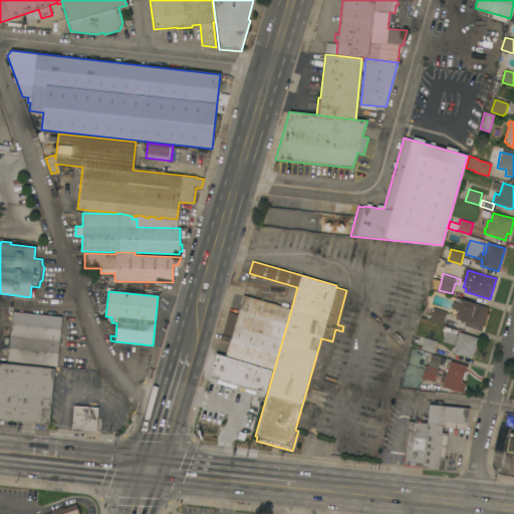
[(226,355),(226,354),(225,354),(228,346),(231,336),(222,333),(228,311),(238,314),(241,304),(240,303),(242,295),(243,296),(243,295),(291,309),(274,369),(226,355)]
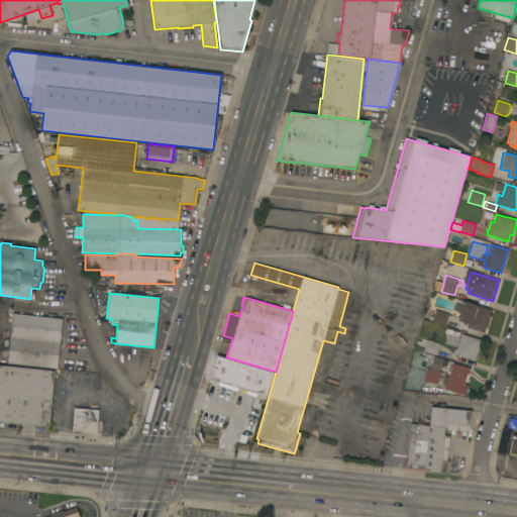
[(484,332),(467,327),(468,324),(457,320),(463,301),(491,309),(484,332)]
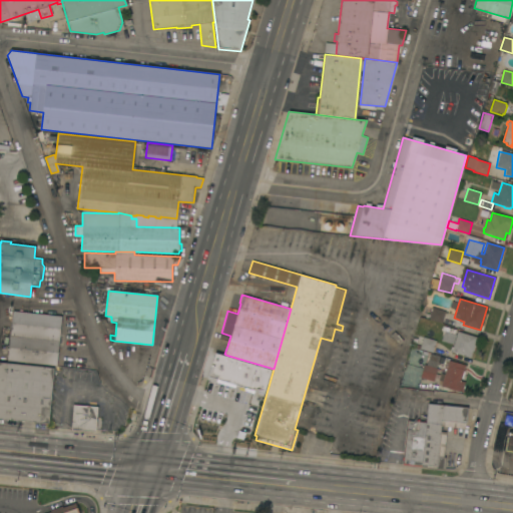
[(445,311),(442,323),(429,319),(433,307),(445,311)]
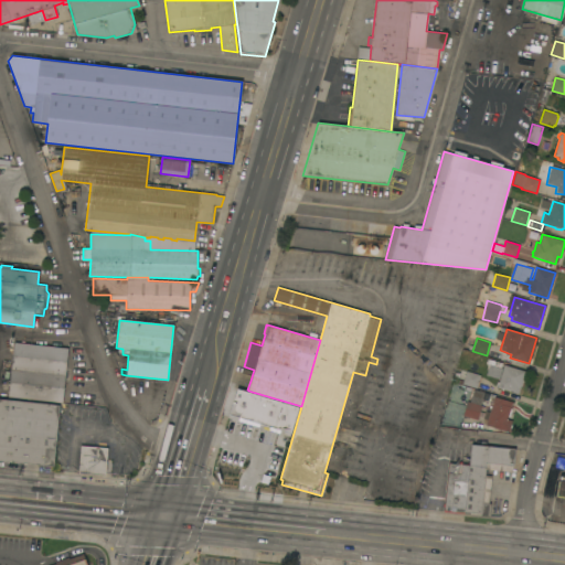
[(9,396),(10,381),(7,381),(7,382),(0,382),(0,374),(2,360),(12,361),(14,342),(68,348),(63,403),(9,396)]
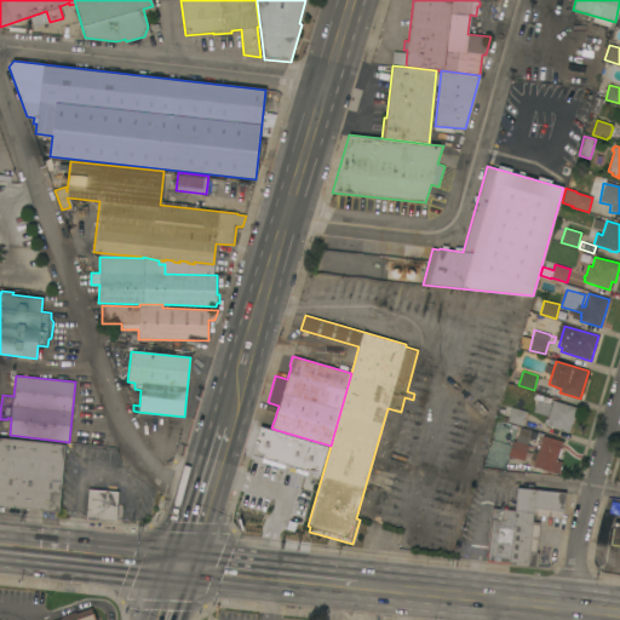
[(547,415),(533,411),(537,400),(533,399),(534,392),(552,399),(547,415)]
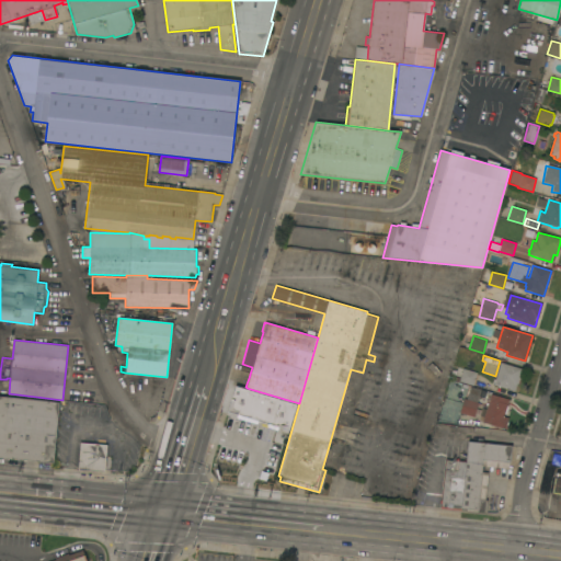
[(521,368),(518,377),(519,377),(517,384),(516,384),(514,390),(493,385),(500,362),(521,368)]
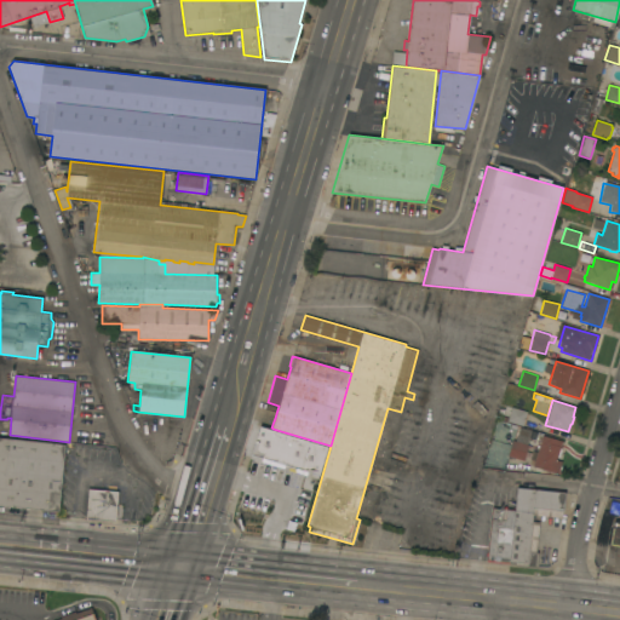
[(527,412),(527,413),(528,413),(524,425),(523,424),(523,426),(507,422),(511,407),(527,412)]
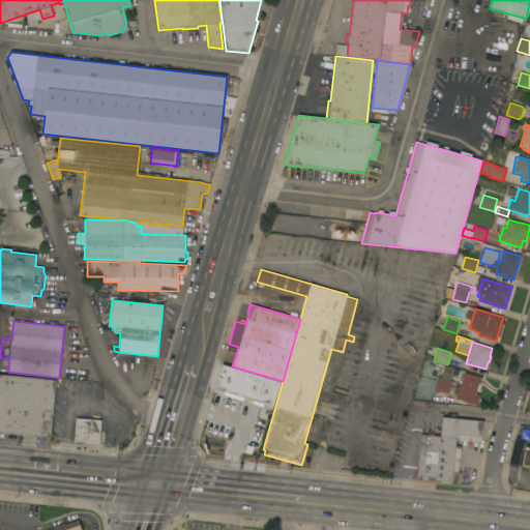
[(447,393),(435,389),(438,376),(440,377),(443,365),(454,369),(447,393)]
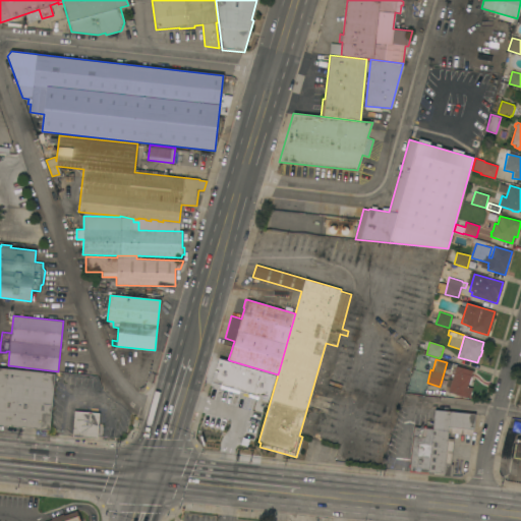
[(455,365),(472,370),(468,387),(472,388),(469,398),(448,392),(448,397),(438,397),(439,389),(448,391),(455,365)]
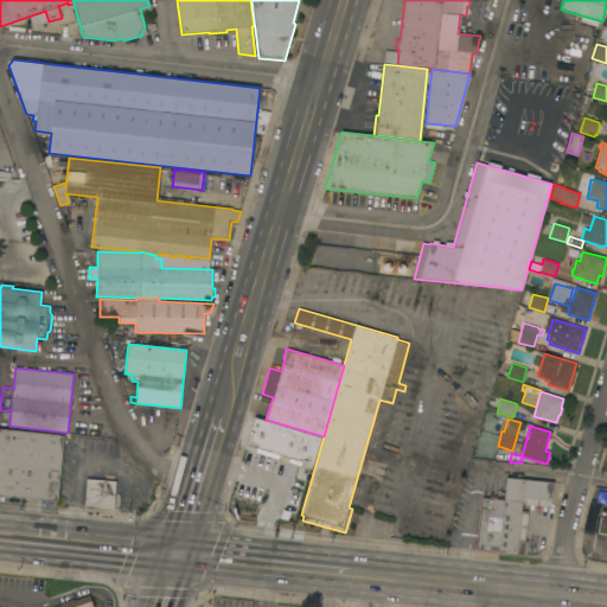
[(0,428),(64,435),(57,500),(0,493),(0,428)]
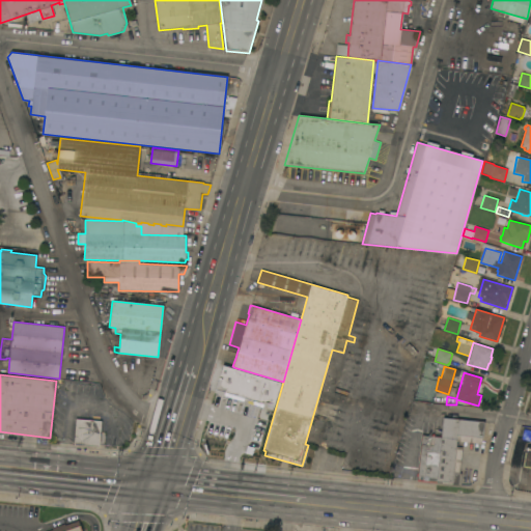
[(443,418),(484,422),(482,438),(460,436),(459,442),(456,441),(455,446),(462,447),(462,450),(455,449),(454,458),(459,459),(459,463),(454,462),(453,472),(460,473),(459,484),(442,482),(442,481),(437,481),(441,437),(443,418)]
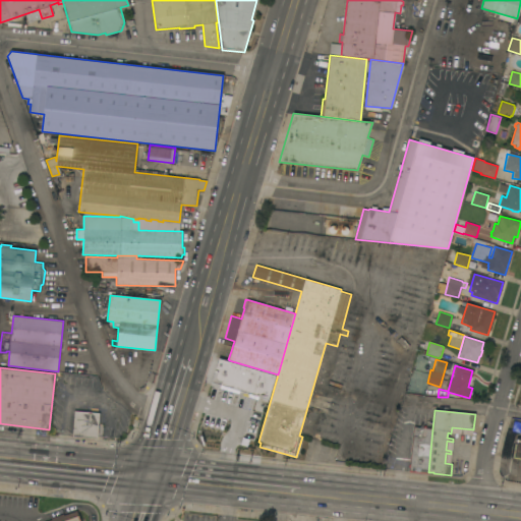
[(72,437),(74,411),(99,413),(97,439),(72,437)]
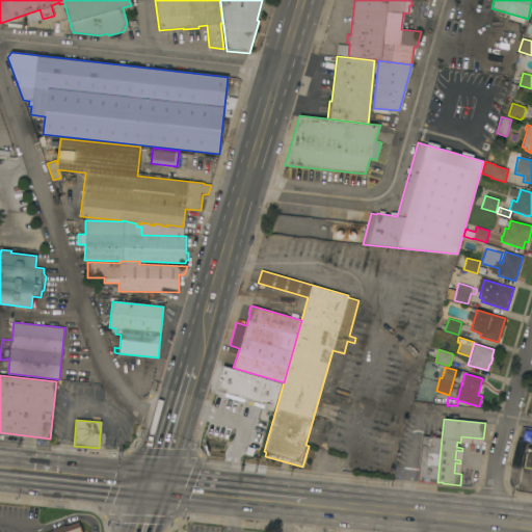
[(436,483),(418,481),(418,477),(417,477),(418,474),(419,474),(422,435),(430,436),(430,434),(434,434),(434,437),(442,437),(437,482),(436,483)]
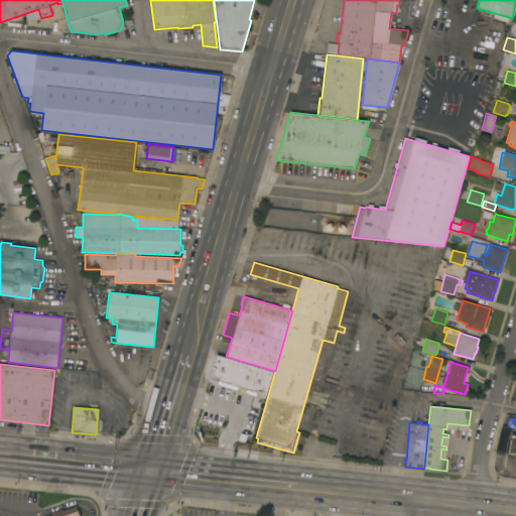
[(515,439),(515,455),(507,454),(510,438),(515,439)]
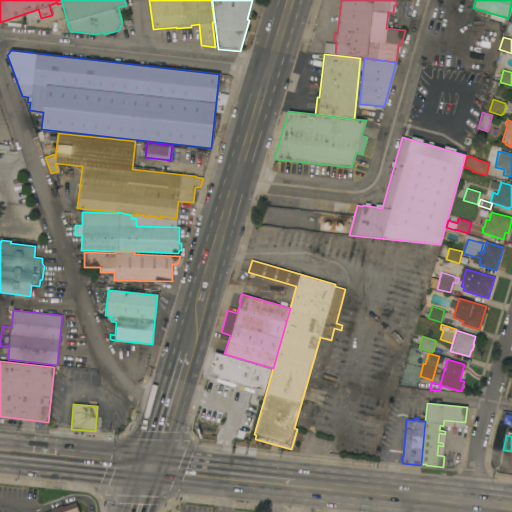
[(47,511),(51,511),(50,509),(62,505),(62,506),(75,502),(78,511),(47,511)]
